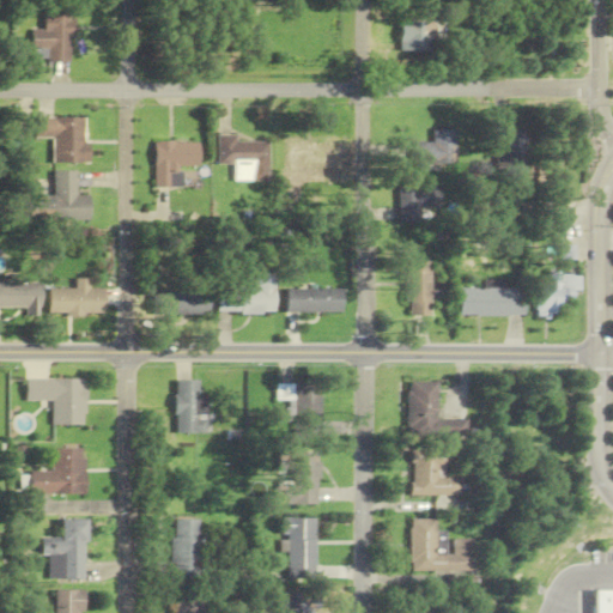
[(31,31),(31,50),(47,50),(47,64),(72,64),(72,6),(44,6),(44,31),(31,31)]
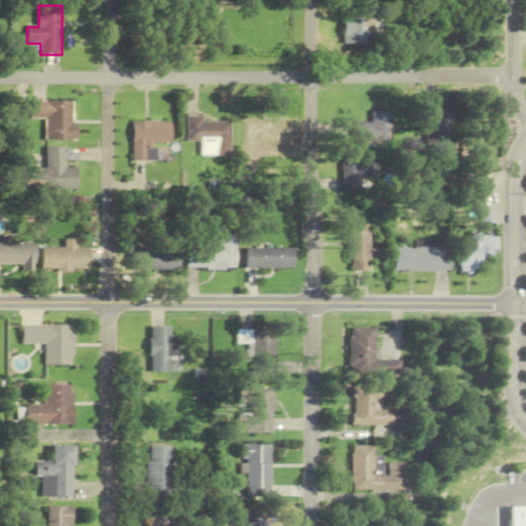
[(344,45),(373,45),(373,19),(344,19),(344,45)]
